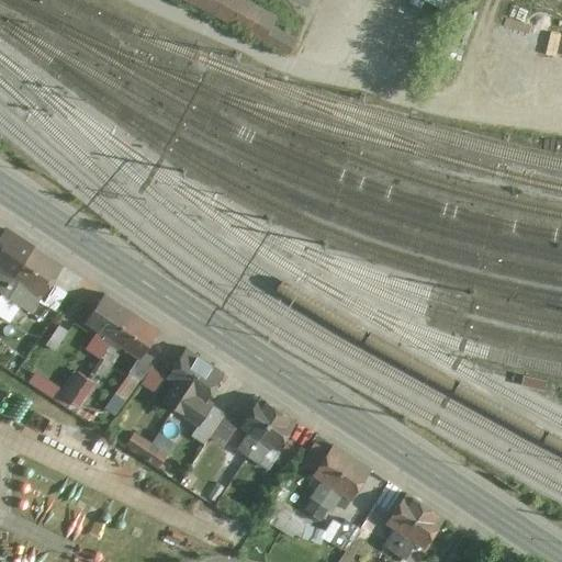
[(282,22),(239,0),(180,0),(291,55),(298,38),(278,30),(282,22)]
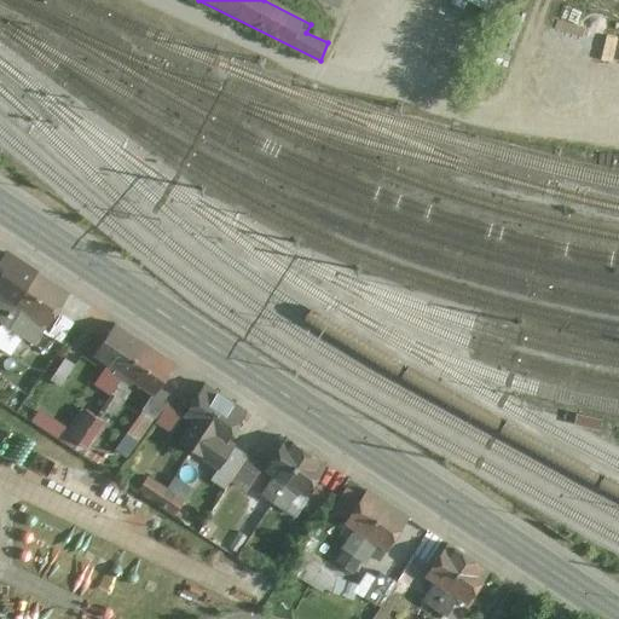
[(347,0),(322,0),(342,11),(347,0)]
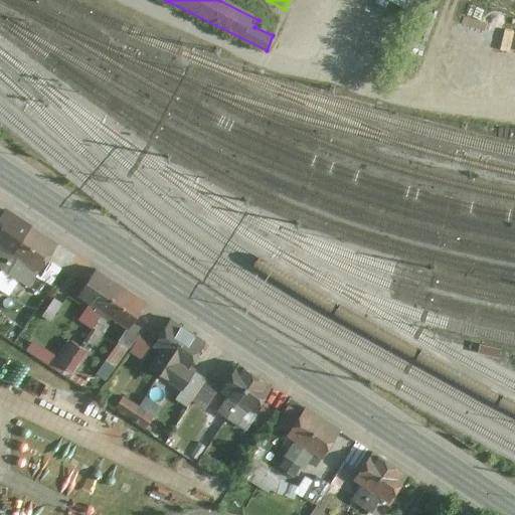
[(5,210),(0,218),(0,243),(3,245),(0,250),(0,268),(3,271),(31,227),(5,210)]
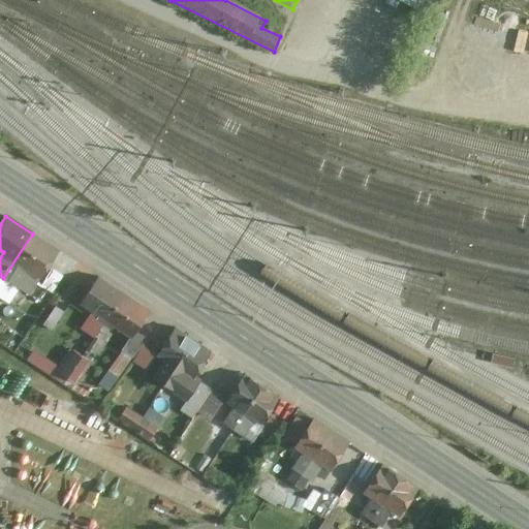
[(32,234),(3,278),(14,284),(26,268),(40,278),(58,251),(32,234)]
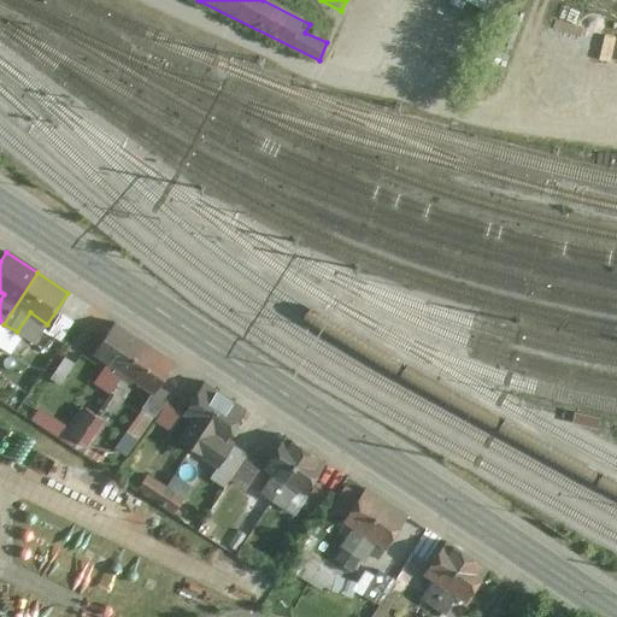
[(115,323),(94,353),(116,368),(112,372),(122,377),(145,344),(115,323)]
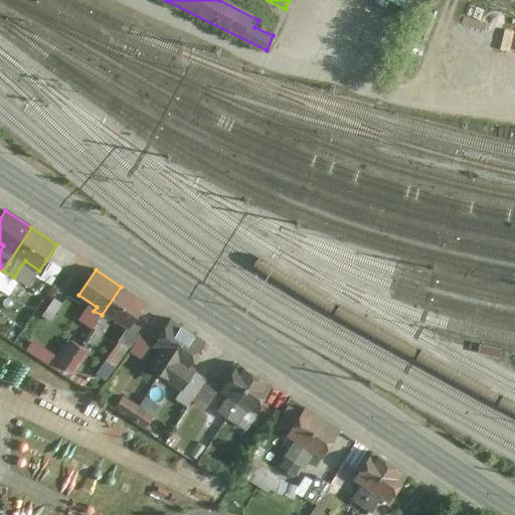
[(121,287),(102,315),(109,320),(111,317),(128,328),(129,329),(133,322),(146,303),(121,287)]
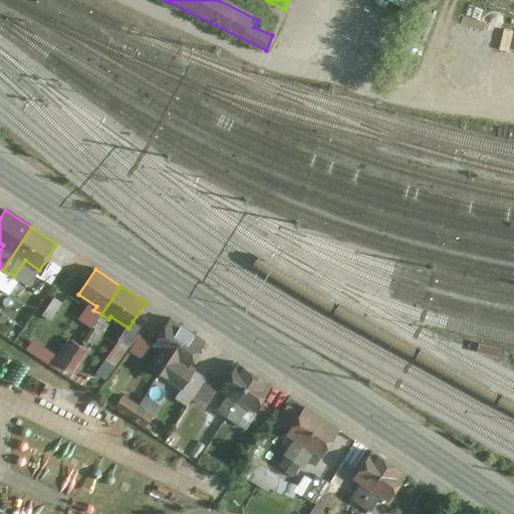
[(52,316),(63,302),(55,296),(44,310),(52,316)]
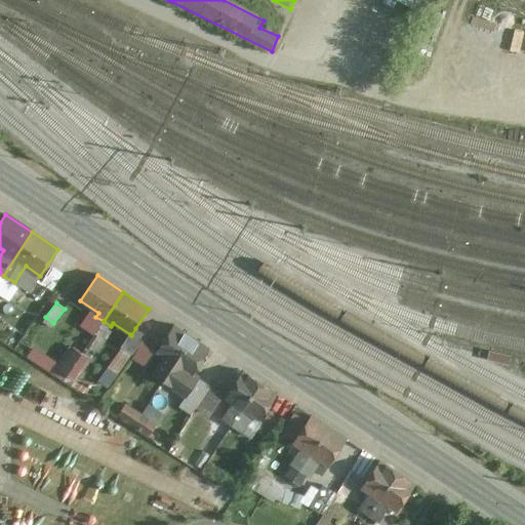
[(210,345),(173,320),(154,351),(162,356),(151,373),(187,396),(198,376),(192,371),(210,345)]
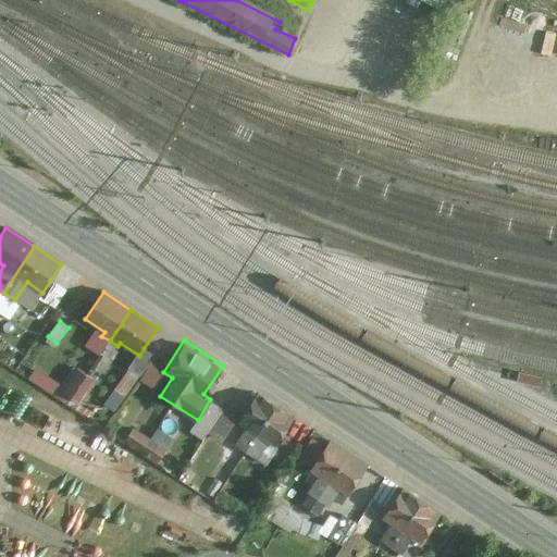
[(62,388),(72,394),(86,372),(77,367),(62,388)]
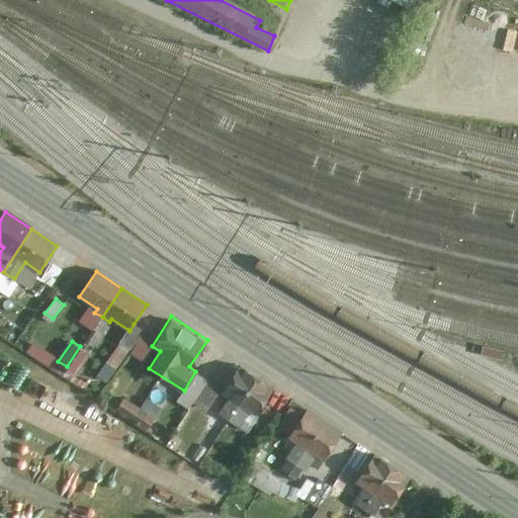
[(111,375),(128,349),(118,342),(101,368),(111,375)]
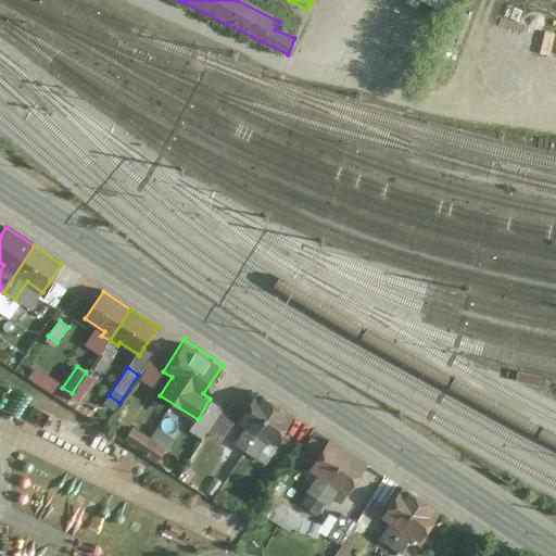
[(540,375),(516,369),(514,379),(538,384),(540,375)]
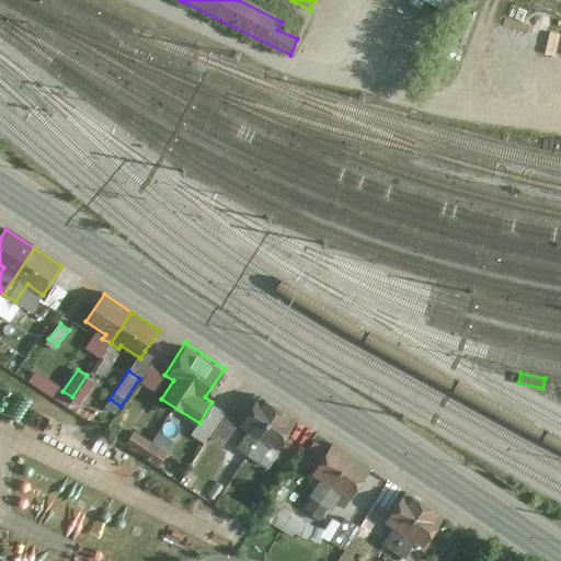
[(72,397),(81,404),(96,382),(87,375),(72,397)]
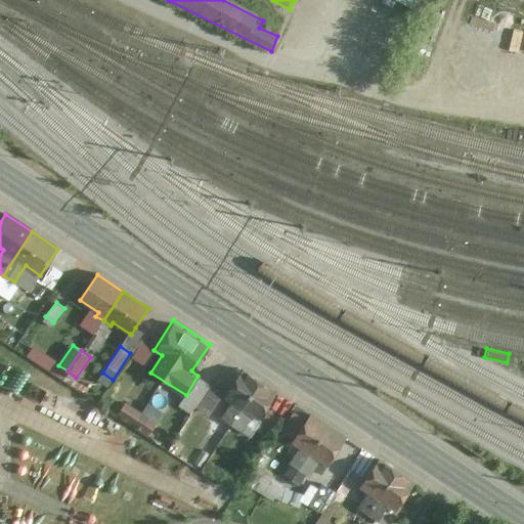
[(232,402),(221,420),(231,426),(260,382),(243,370),(224,397),(232,402)]
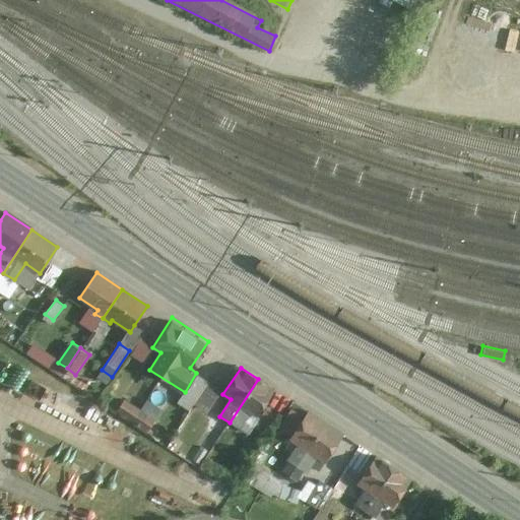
[(258,379),(230,423),(239,429),(250,411),(257,417),(274,390),(258,379)]
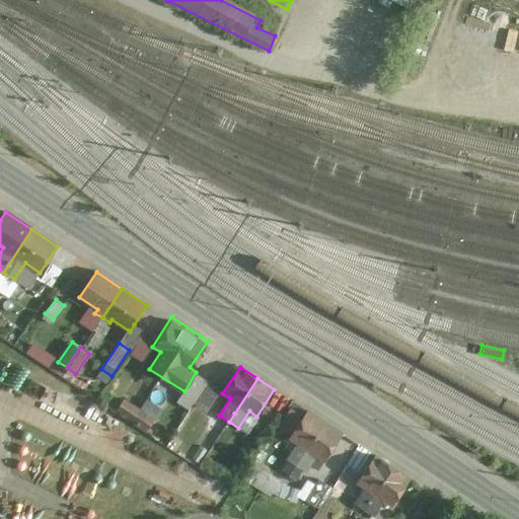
[(155,417),(126,397),(116,412),(146,431),(155,417)]
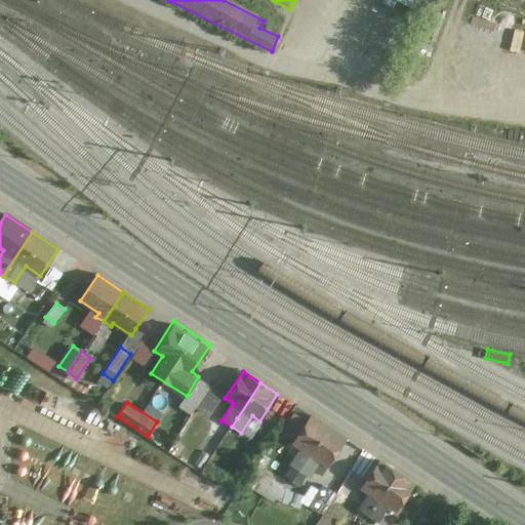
[(328,467),(346,437),(311,412),(292,441),(299,446),(287,463),(291,466),(285,474),(285,479),(287,483),(290,486),(296,486),(301,485),(308,474),(313,478),(322,462),(328,467)]
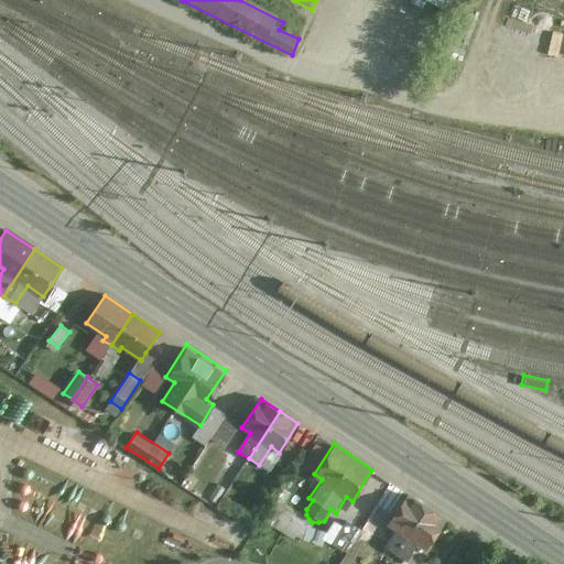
[(235,473),(241,461),(234,456),(227,468),(235,473)]
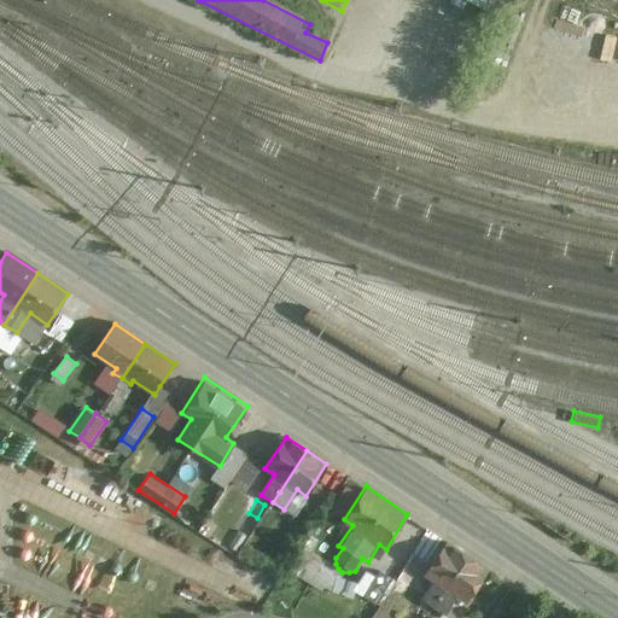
[(436,582),(423,601),(433,608),(467,557),(448,543),(426,576),(436,582)]
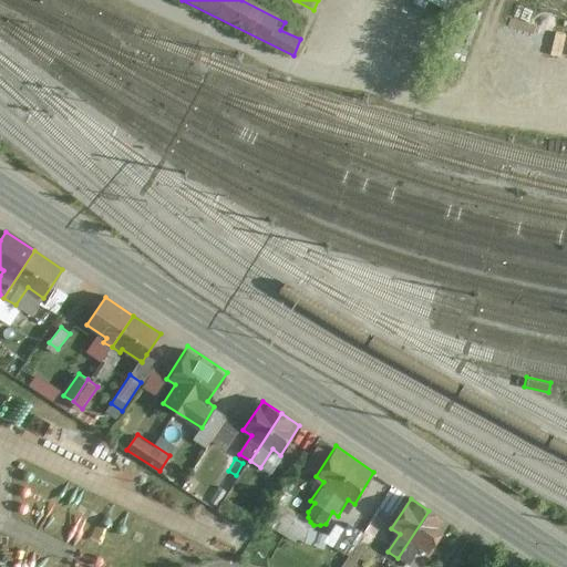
[(312,531),(277,509),(269,523),(305,543),(326,548),(330,537),(312,531)]
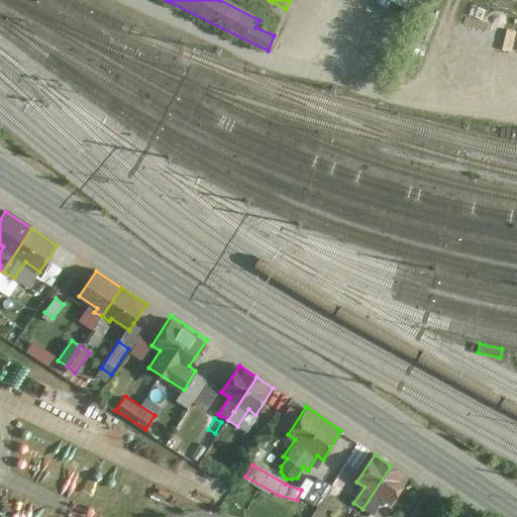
[(391,466),(363,509),(372,515),(383,498),(391,503),(408,478),(391,466)]
